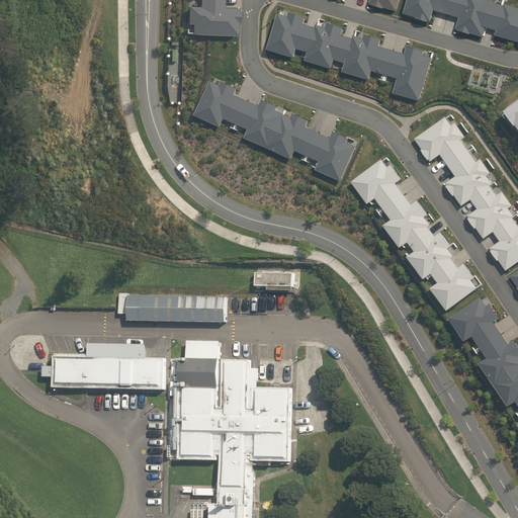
[(191,22),(191,33),(236,34),(236,21),(237,21),(238,10),(237,10),(237,7),(222,7),(222,0),(198,0),(199,7),(188,6),(187,22),(191,22)]
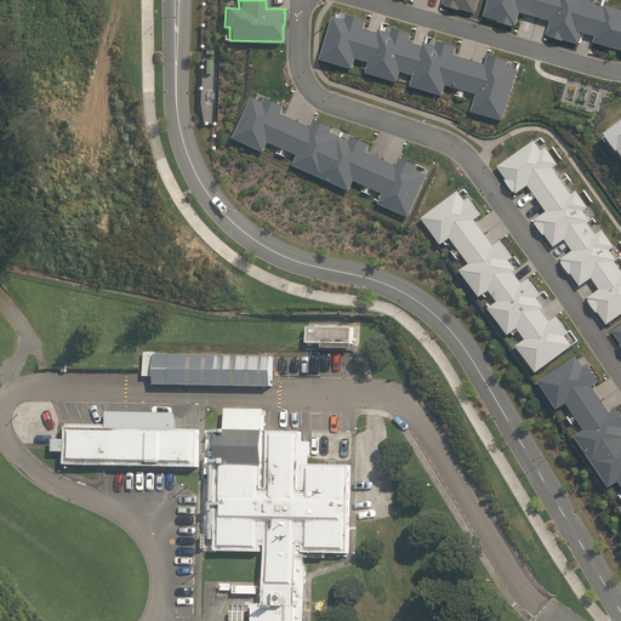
[(461,7),(476,12),(478,0),(443,0),(443,3),(445,3),(445,5),(460,9),(461,7)]
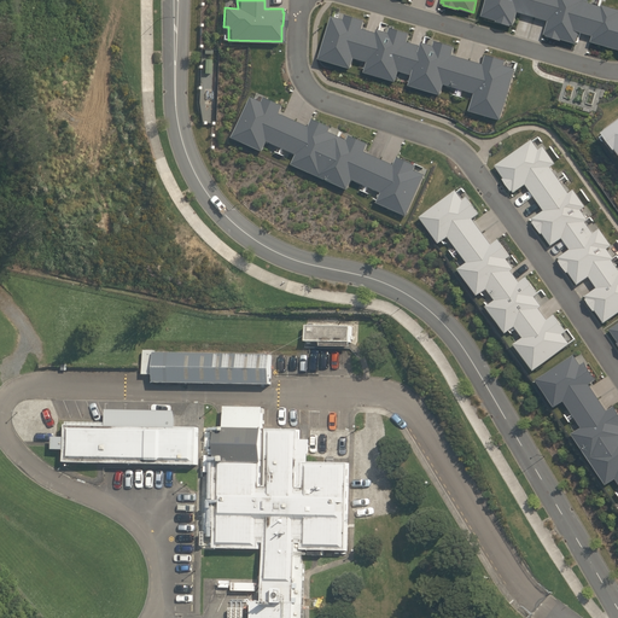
[(487,0),(482,15),(496,19),(496,21),(511,25),(512,24),(514,24),(518,11),(548,19),(544,33),(547,34),(546,35),(561,40),(561,38),(577,42),(579,30),(593,34),(590,40),(617,47),(617,9),(602,4),(601,5),(588,1),(588,0),(487,0)]
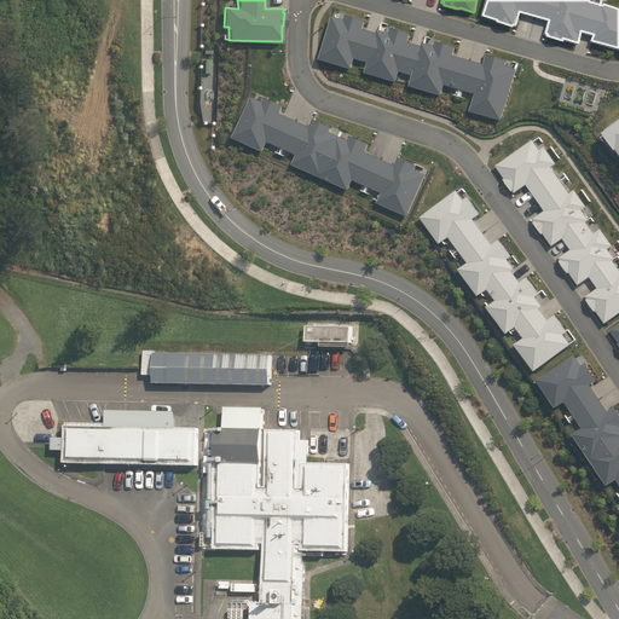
[(470,110),(503,120),(518,68),(505,64),(507,59),(487,55),(485,63),(453,53),(456,46),(437,40),(435,45),(423,41),(422,45),(409,40),(411,33),(392,27),(391,32),(379,28),(377,32),(364,28),(366,19),(346,13),(345,18),(333,15),(320,58),(352,68),(356,57),(368,61),(364,71),(397,81),(399,70),(412,74),(410,85),(441,94),(445,84),(475,92),(470,110)]
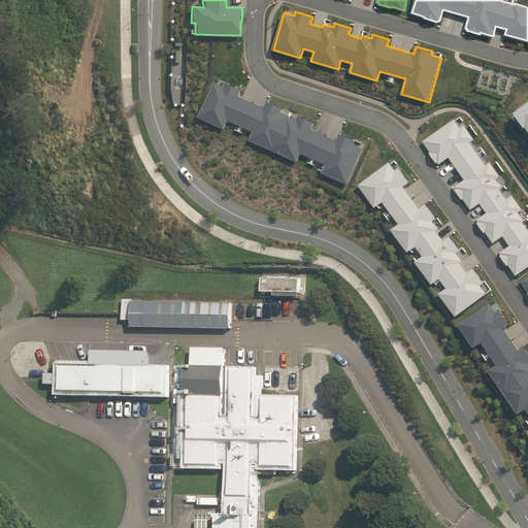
[(225,87),(215,81),(199,117),(225,128),(229,120),(253,131),(250,139),(297,161),(301,153),(326,163),(322,172),(348,184),(363,147),(355,143),(356,140),(339,133),(337,139),(312,128),(316,122),(299,114),(297,118),(282,111),(284,107),(267,100),(264,106),(239,96),(242,90),(226,81),(225,87)]
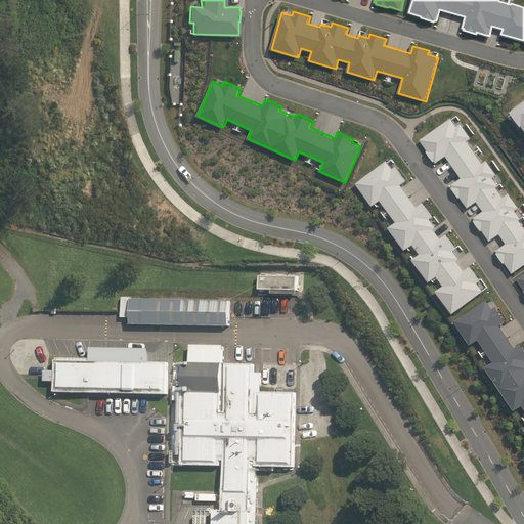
[(523,100),(513,110),(514,112),(512,113),(523,128),(523,127),(523,100)]
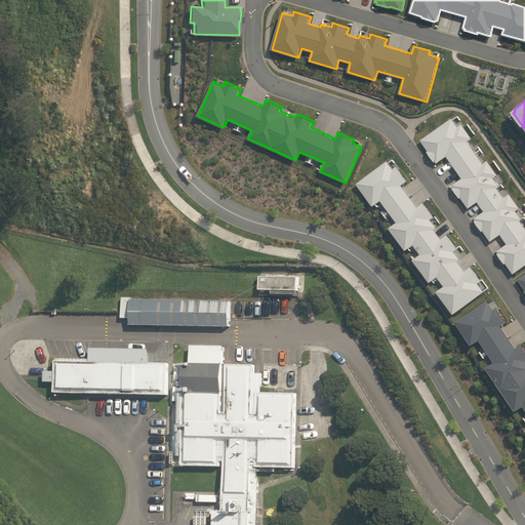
[(453,120),(452,119),(421,140),(429,151),(428,152),(435,163),(436,162),(438,164),(447,157),(462,178),(452,186),(454,188),(453,189),(460,199),(461,198),(469,209),(478,202),(485,211),(475,218),(476,220),(475,221),(483,232),(484,232),(491,242),(501,235),(508,244),(497,251),(498,253),(506,265),(507,264),(514,274),(524,266),(524,227),(521,220),(522,219),(522,218),(517,211),(521,208),(511,194),(505,198),(498,189),(500,187),(494,178),(498,175),(488,161),(484,164),(476,153),(469,142),(473,138),(462,124),(458,127),(453,120)]
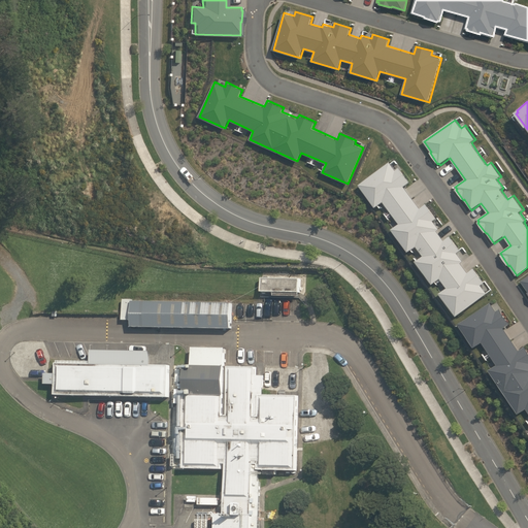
[(396,169),(390,161),(358,184),(375,207),(384,201),(399,222),(391,228),(408,252),(416,245),(423,255),(415,260),(432,284),(440,278),(447,287),(439,293),(456,316),(488,292),(481,284),(484,282),(474,267),(468,271),(460,262),(463,260),(457,252),(460,250),(450,235),(444,239),(437,230),(439,228),(433,220),(437,217),(426,202),(420,207),(404,186),(410,180),(400,167),(396,169)]
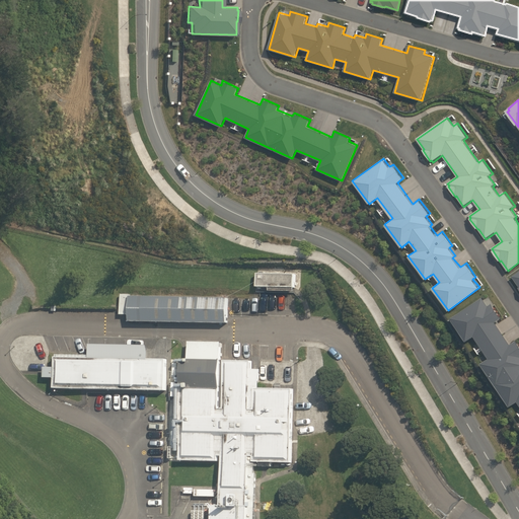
[(296,274),(257,273),(256,287),(270,288),(270,291),(295,292),(295,288),(296,288),(296,274)]
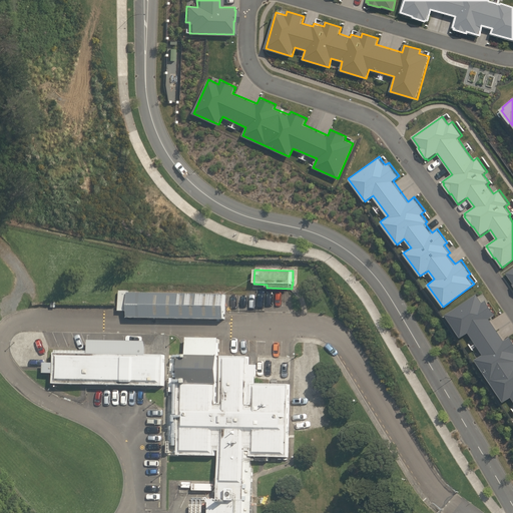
[(128,318),(225,320),(225,295),(129,293),(128,311),(128,318)]
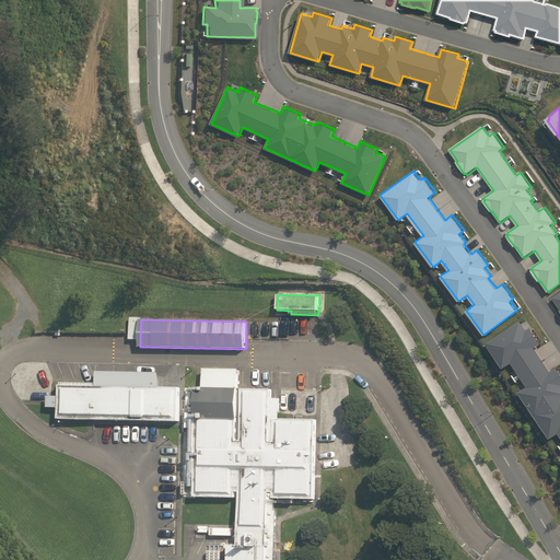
[(526,328),(521,319),(486,342),(503,368),(511,362),(526,386),(518,391),(549,438),(558,432),(559,434),(559,370),(557,365),(550,370),(535,347),(541,342),(531,326),(526,328)]
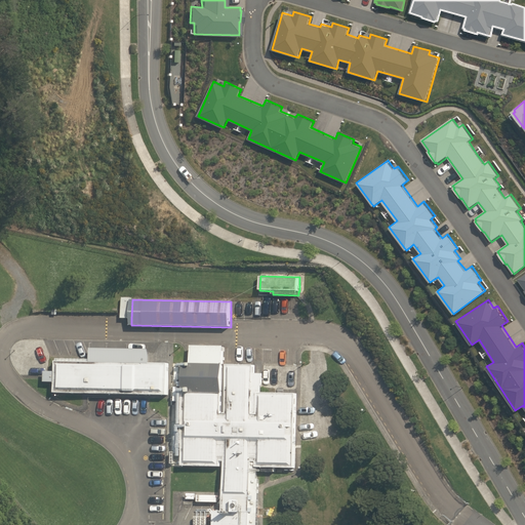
[(258,524),(260,479),(258,479),(258,472),(275,473),(275,469),(295,469),(297,394),(263,393),(263,385),(265,373),(255,373),(255,365),(225,364),(225,347),(192,346),(191,363),(185,363),(184,393),(178,393),(178,387),(172,387),(172,402),(178,402),(178,400),(185,400),(183,467),(221,467),(221,461),(225,461),(225,512),(215,511),(214,524),(258,524)]
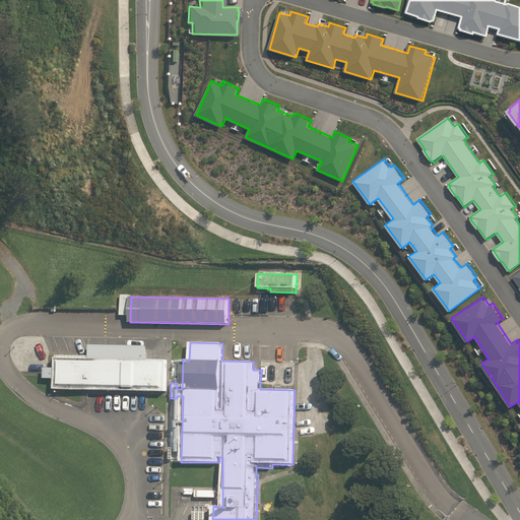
[(55,389),(167,392),(168,360),(149,360),(149,351),(148,346),(89,345),(89,355),(56,355),(56,369),(45,368),(45,379),(55,379),(55,389)]
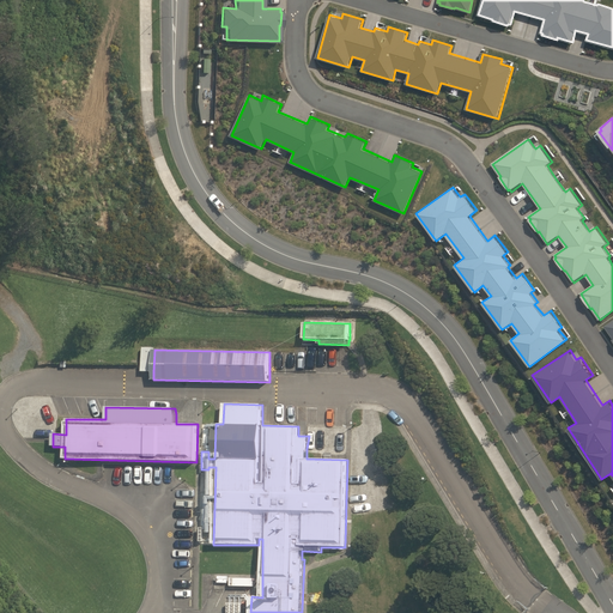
All buildings are outlined.
